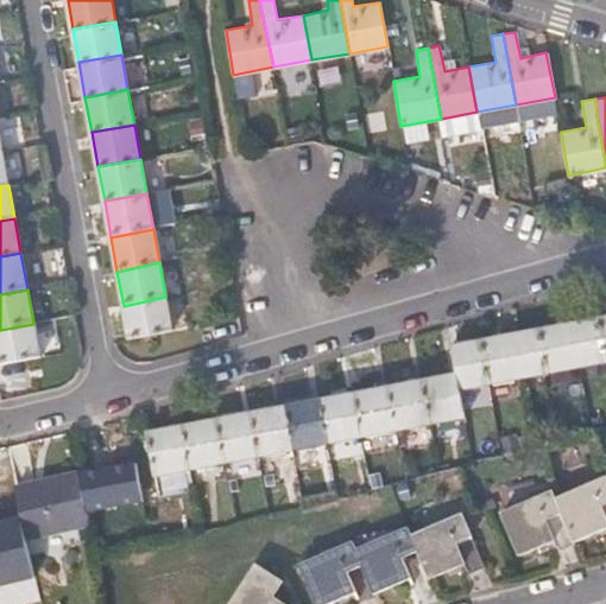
[(172,330),(165,297),(124,306),(130,338),(172,330)]
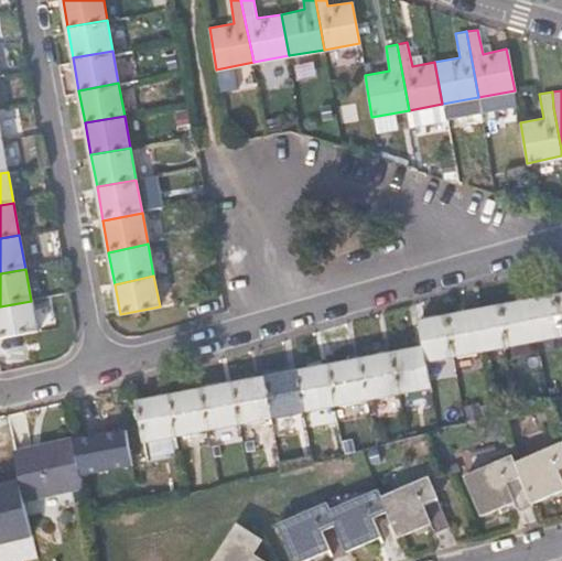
[(561,334),(561,330),(554,294),(529,298),(537,340),(561,334)]
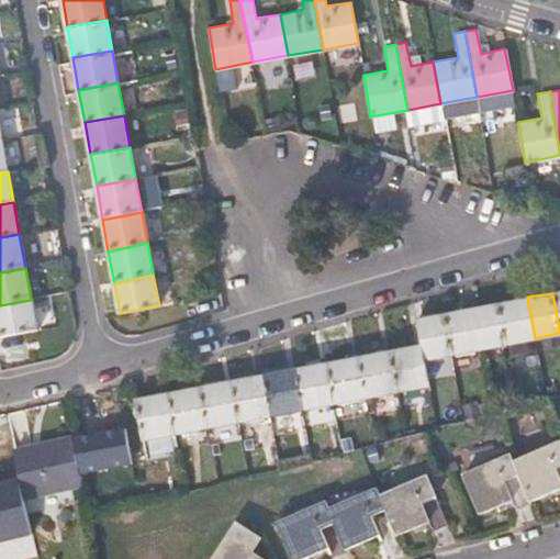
[(535,338),(527,297),(496,304),(505,344),(535,338)]
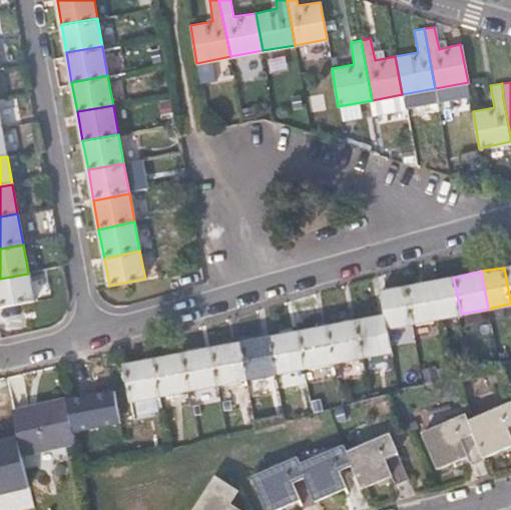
[(0,307),(34,300),(28,274),(0,279),(0,307)]
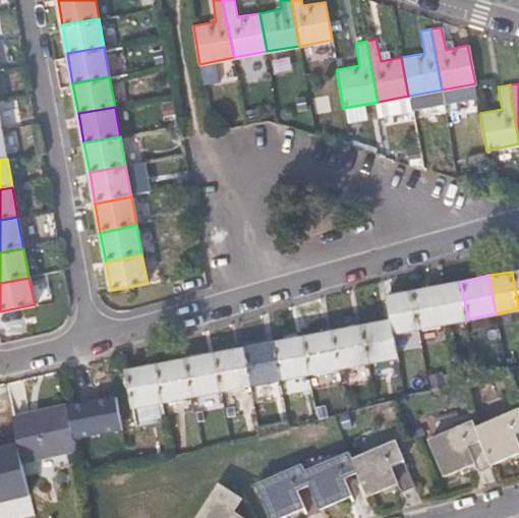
[(468,319),(460,282),(437,286),(444,324),(468,319)]
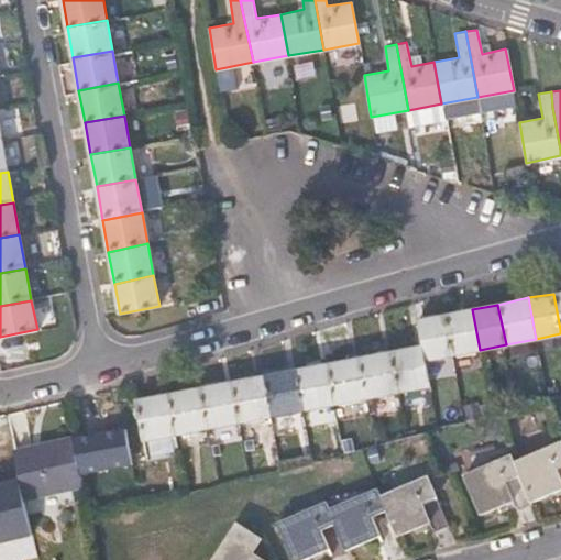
[(480,350),(472,309),(444,315),(452,355),(480,350)]
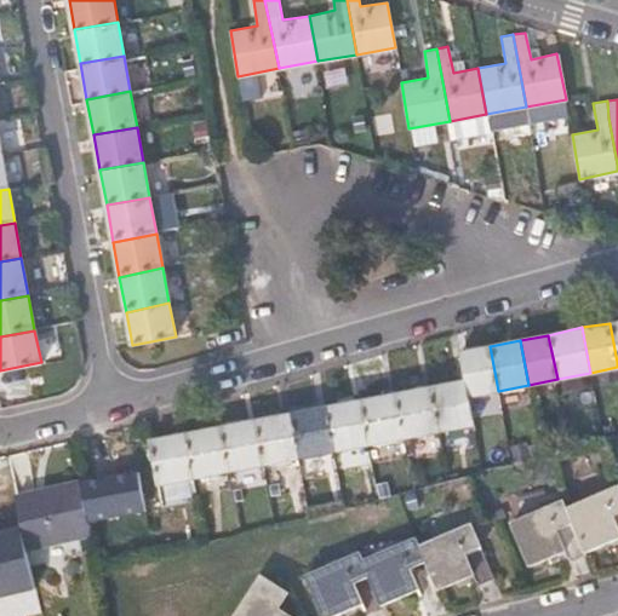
[(498,391),(490,346),(459,352),(463,379),(468,396),(498,391)]
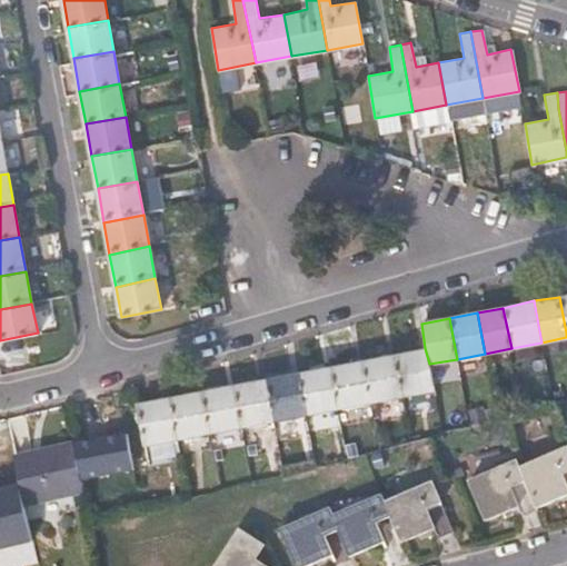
[(433,389),(429,364),(425,348),(396,354),(403,395),(433,389)]
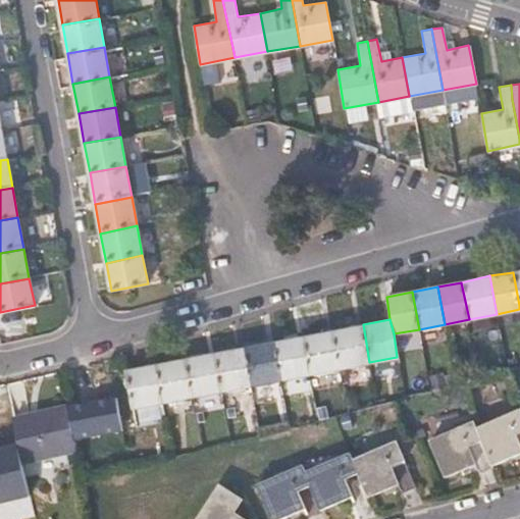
[(369,362),(363,324),(332,330),(340,367),(369,362)]
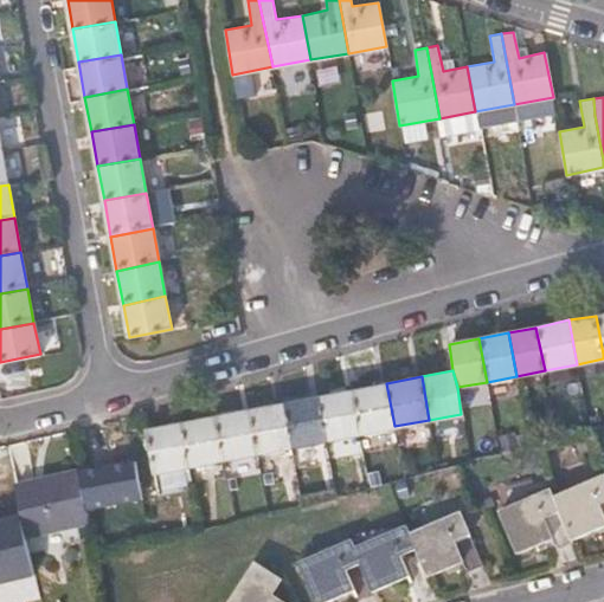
[(394,426),(386,383),(348,390),(357,434),(394,426)]
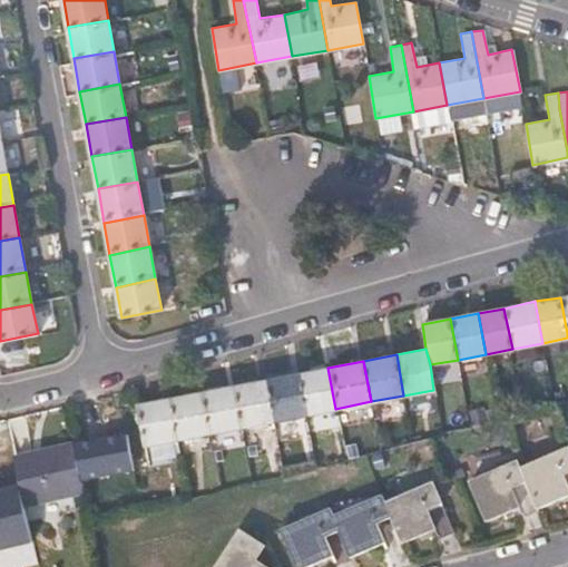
[(335,409),(327,368),(297,373),(305,414),(335,409)]
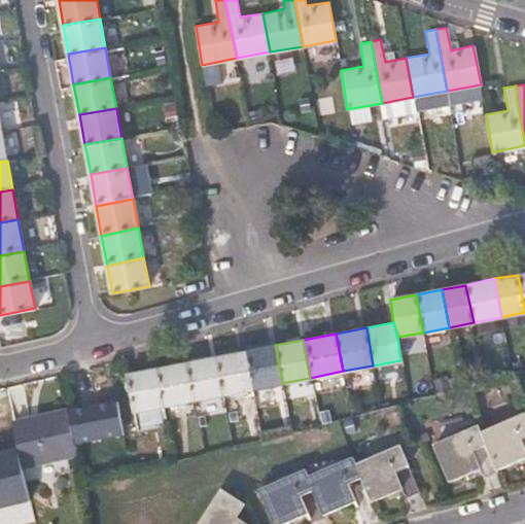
[(407,347),(416,386),(432,382),(423,344),(407,347)]
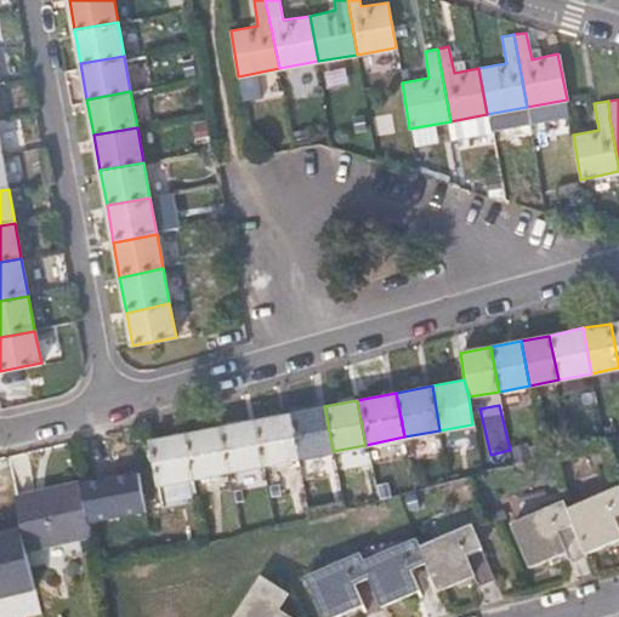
[(333,451),(324,406),(290,413),(299,457),(333,451)]
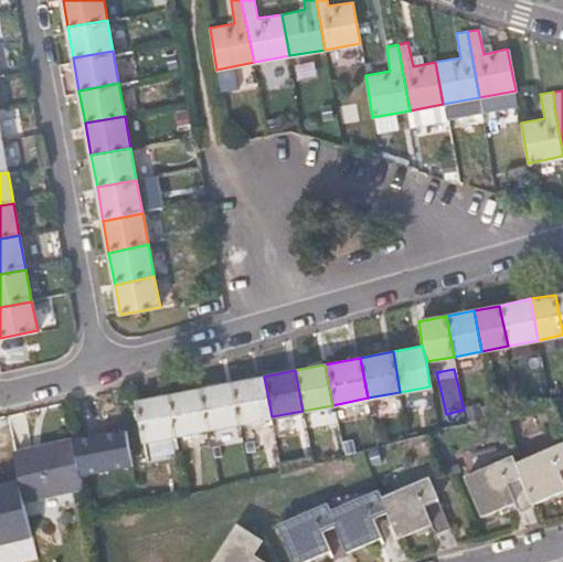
[(272,416),(264,377),(232,382),(240,423),(272,416)]
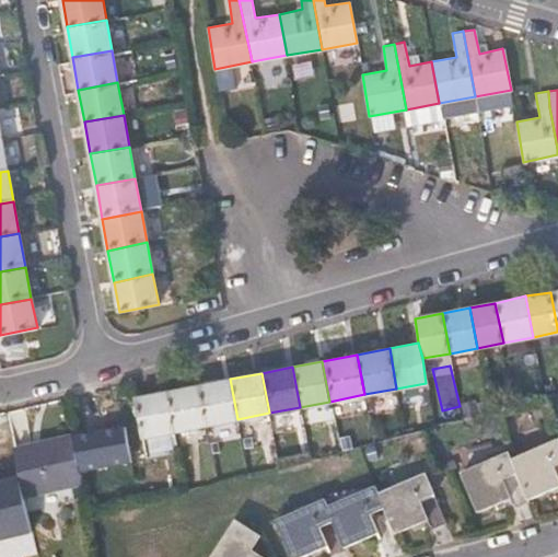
[(237,419),(230,379),(197,385),(205,425),(237,419)]
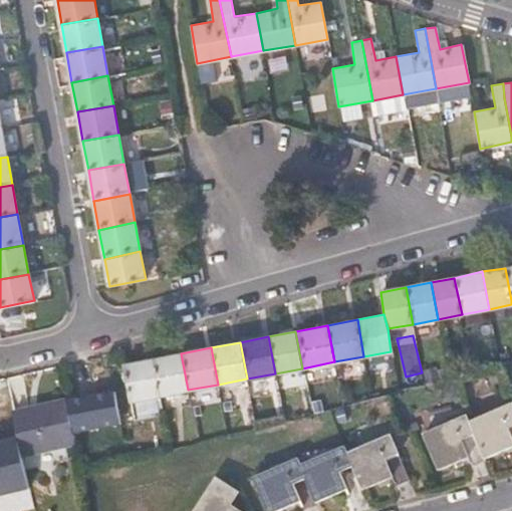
[(188,390),(181,353),(152,359),(159,396),(188,390)]
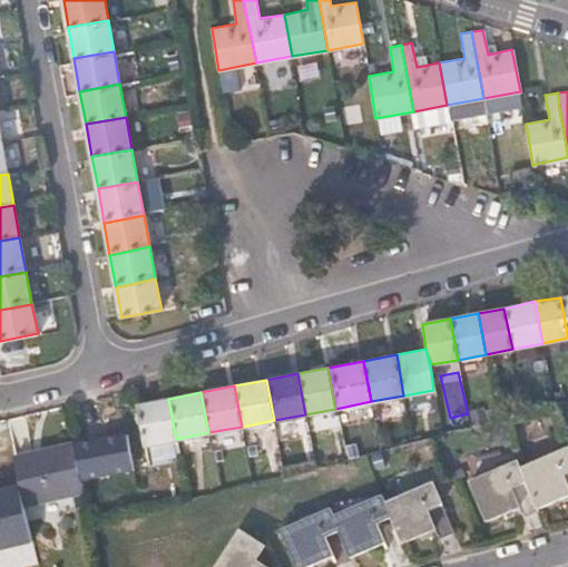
[(176,439),(168,399),(137,403),(145,445),(176,439)]
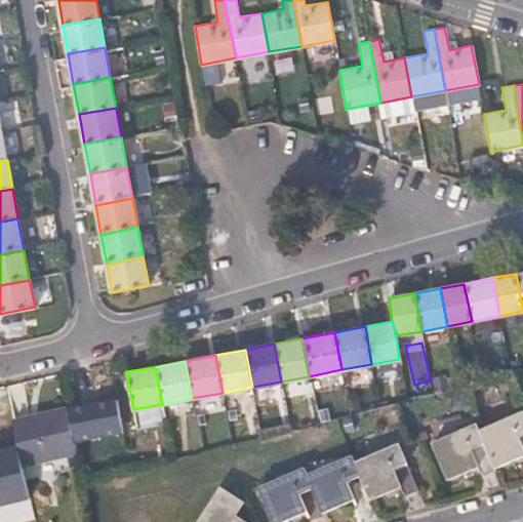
[(114,397),(64,406),(71,439),(120,431),(114,397)]
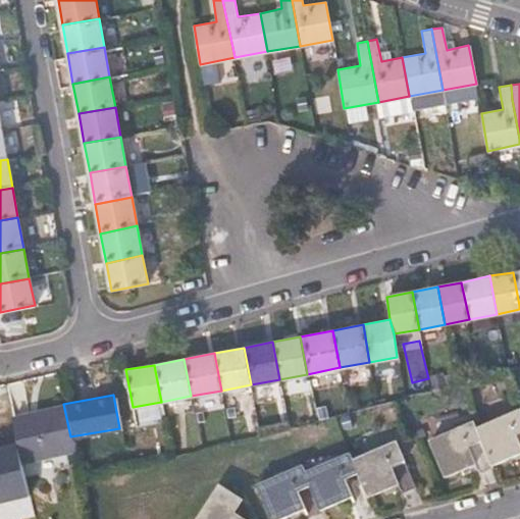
[(70,436),(63,404),(11,415),(16,440),(20,460),(72,449),(70,436)]
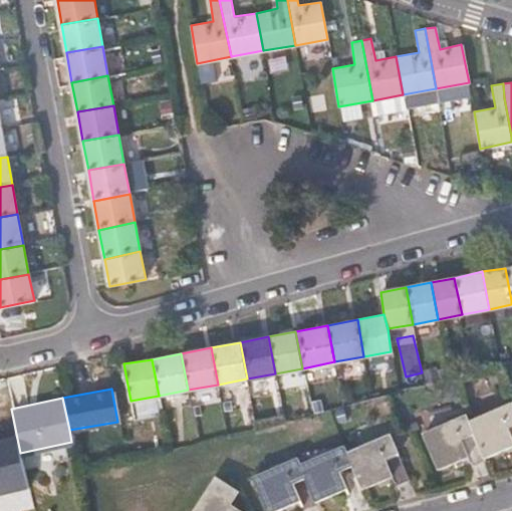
[(511,442),(511,436),(508,427),(511,425),(511,403),(469,421),(466,415),(423,434),(437,467),(467,454),(473,464),(485,458),(483,455),(511,442)]
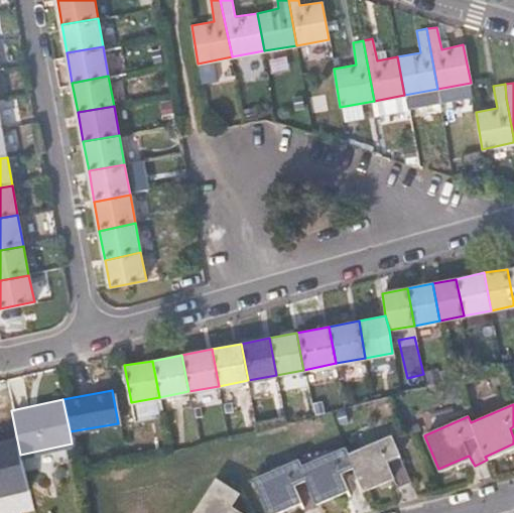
[(16,435),(0,438),(0,494),(28,488),(20,455),(16,435)]
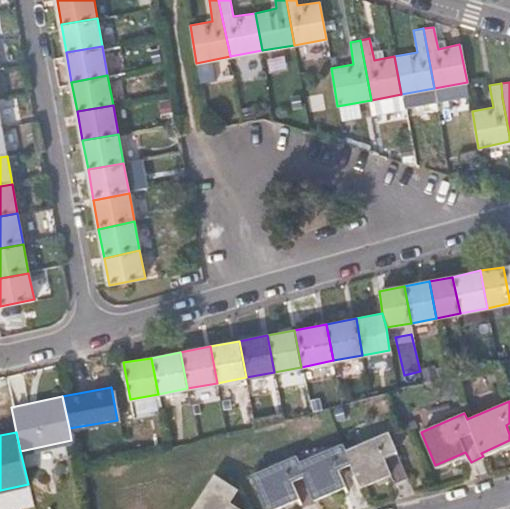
[(338,468),(351,462),(360,484),(391,472),(394,479),(406,474),(388,434),(346,451),(343,444),(299,462),(296,457),(253,476),(268,508),(297,496),(291,481),(304,475),(314,496),(344,483),(338,468)]
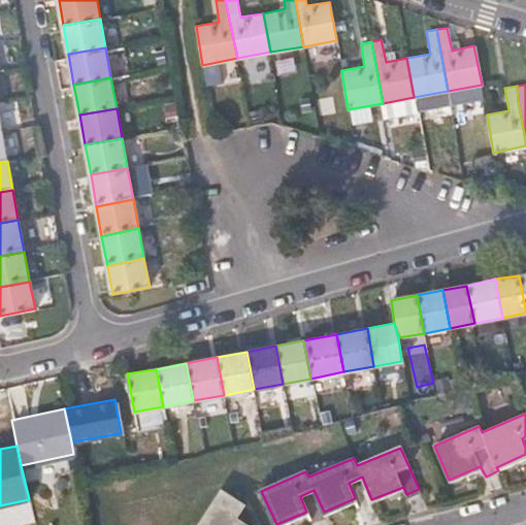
[(244,524),(234,518),(242,505),(221,491),(198,524),(244,524)]
